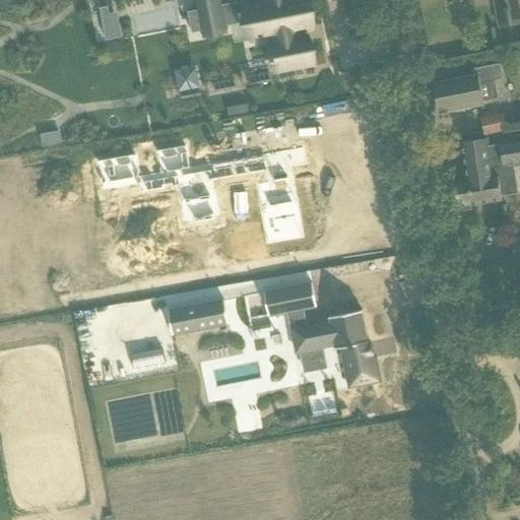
[(248,0),(188,12),(192,34),(204,30),(205,36),(224,31),(223,26),(248,22),(252,41),(274,37),(276,44),(270,45),(272,56),(271,56),(272,61),(273,61),(275,72),(295,68),(296,76),(304,74),(303,67),(313,65),(308,38),(298,39),(296,27),(311,24),(306,0),(302,0),(290,2),(289,0),(267,0),(268,3),(249,6),(248,0)]
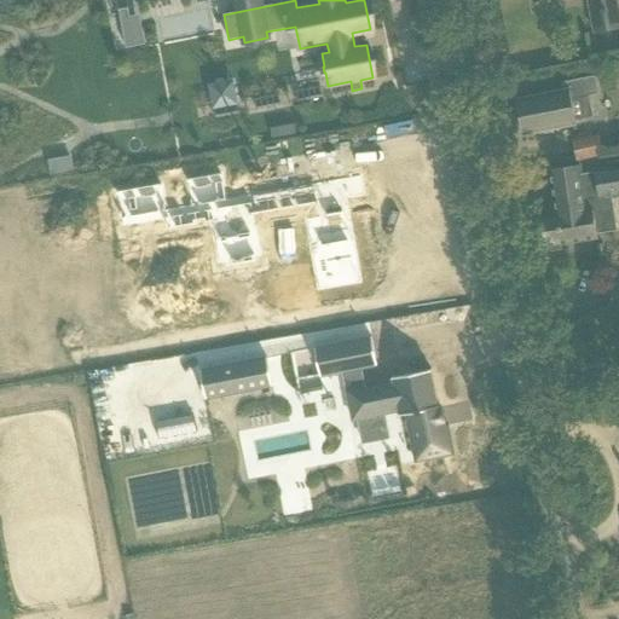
[(562,0),(563,0),(566,0),(588,0),(590,15),(618,9),(615,0),(562,0)]
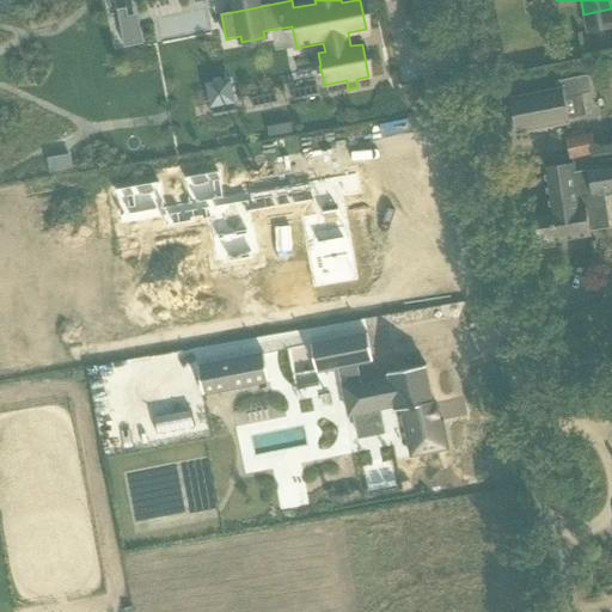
[(127,8),(117,10),(121,28),(130,26),(127,8)]
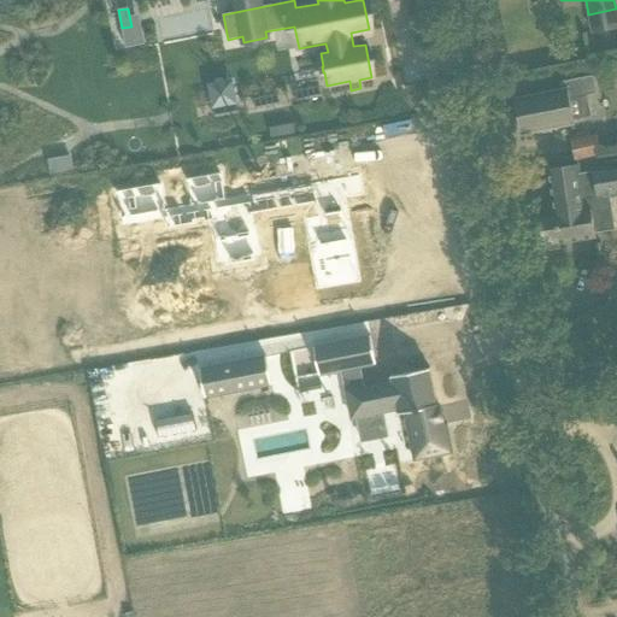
[(515,101),(521,134),(574,123),(569,99),(597,94),(593,76),(559,82),(560,92),(515,101)]
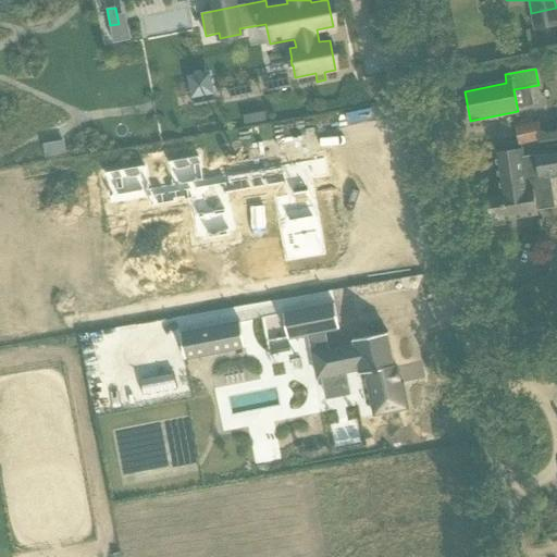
[(539,122),(515,127),(518,145),(543,140),(539,122)]
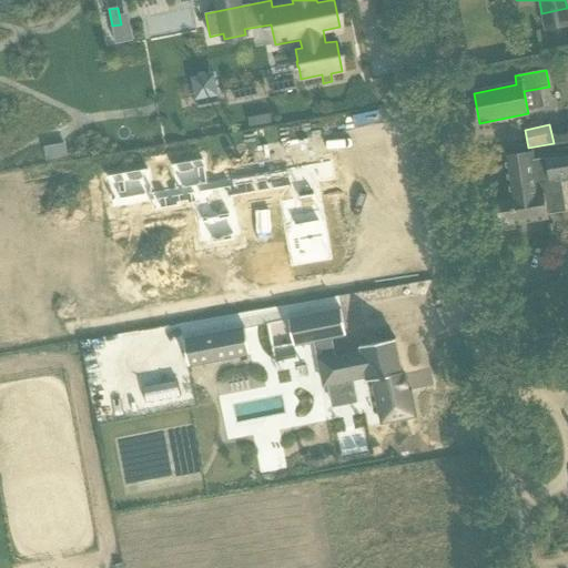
[(533,152),(505,156),(509,188),(504,189),(506,198),(492,200),(495,227),(500,226),(501,232),(515,230),(514,224),(548,220),(547,215),(567,212),(563,181),(567,180),(567,148),(558,150),(559,154),(546,156),(546,158),(534,160),(533,152)]
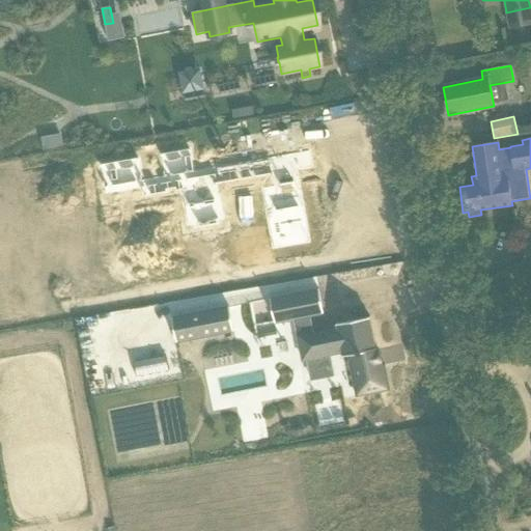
[(138,158),(99,164),(104,195),(141,189),(142,197),(179,191),(186,226),(223,220),(217,185),(259,177),(272,250),(309,243),(297,172),(312,169),(309,151),(194,172),(190,148),(159,154),(163,177),(142,180),(138,158)]
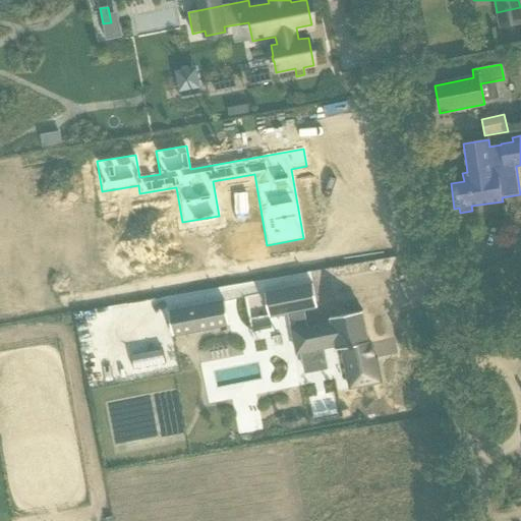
[(300,286),(265,293),(265,294),(270,316),(271,316),(289,313),(297,353),(336,346),(337,350),(342,349),(345,364),(350,389),(382,383),(377,358),(373,359),(370,342),(368,342),(362,311),(331,317),(331,322),(306,327),(303,310),(315,308),(317,307),(316,303),(313,288),(312,284),(310,284),(300,286)]
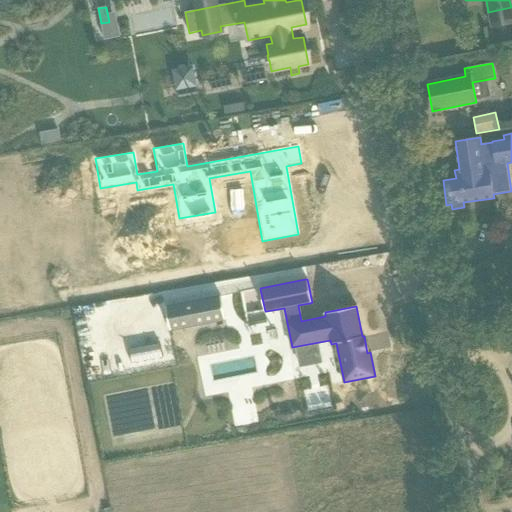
[(221,296),(165,307),(170,330),(225,320),(221,296)]
